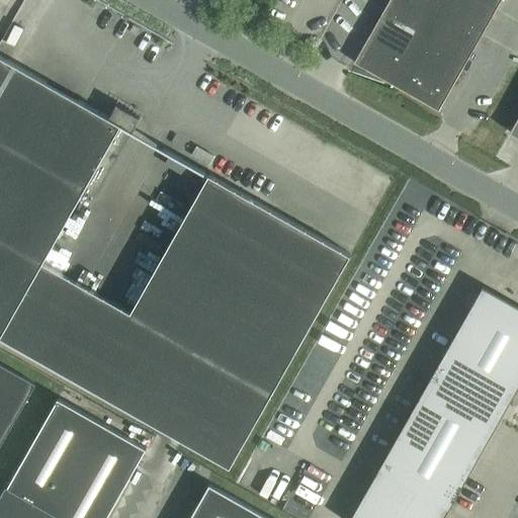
[(389,0),(354,62),(438,110),(501,0),(389,0)]
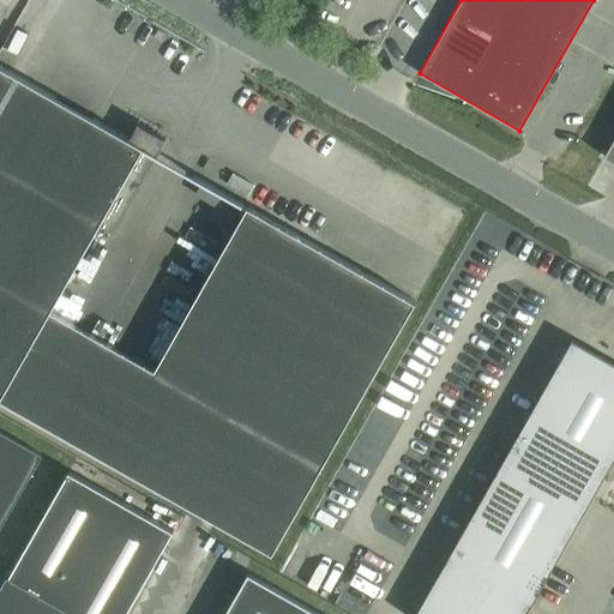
[(0,398),(0,399),(98,226),(110,233),(164,142),(137,125),(128,139),(0,66),(0,398)]
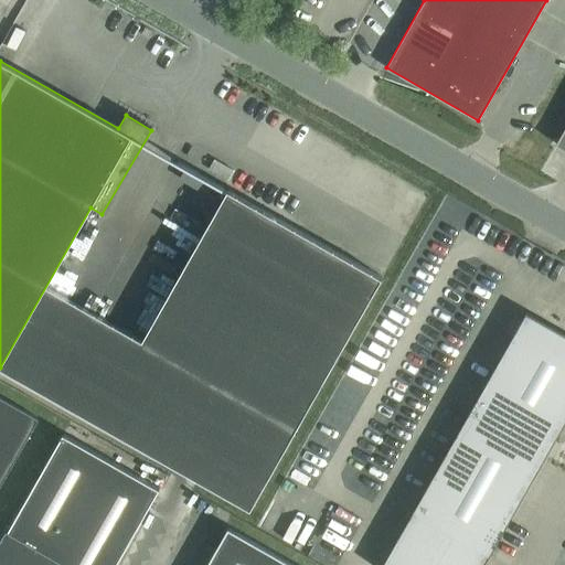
[(564,149),(564,127),(555,145),(564,149)]
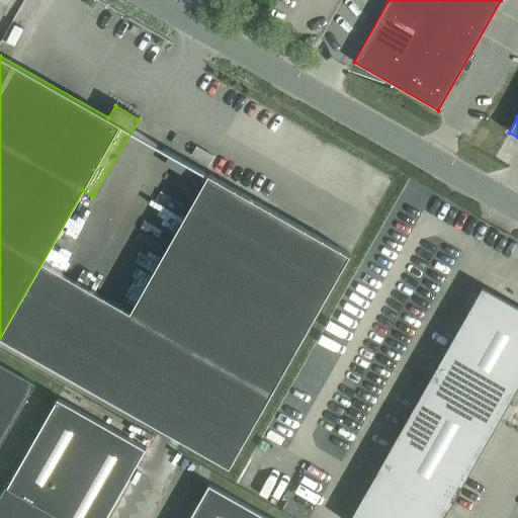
[(42,262),(0,337),(229,466),(350,255),(208,174),(131,312),(42,262)]
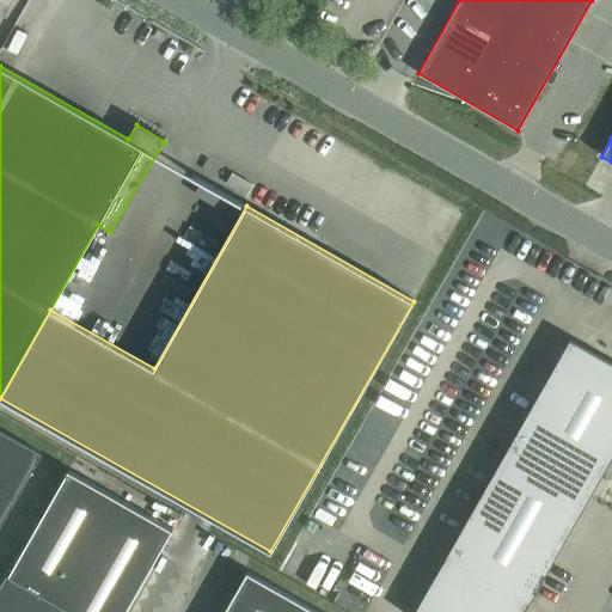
[(446,555),(530,603),(551,564),(546,562),(611,446),(611,362),(569,338),(446,555)]
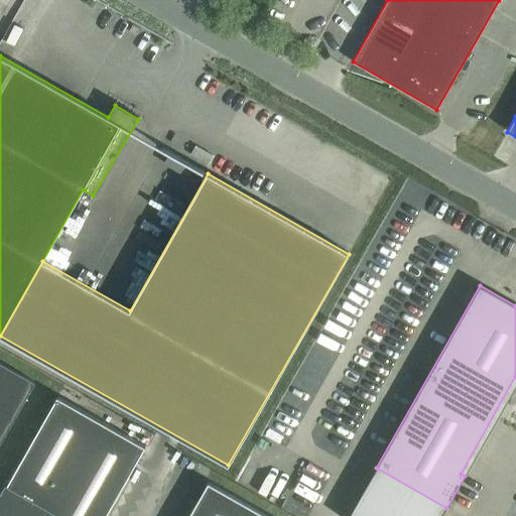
[(0,443),(35,383),(0,363),(0,443)]
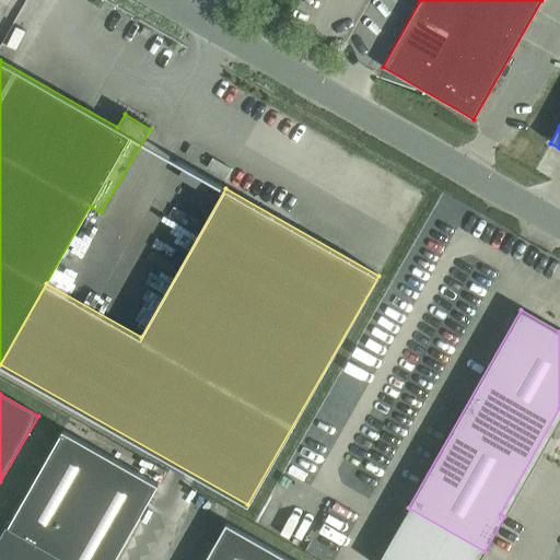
[(7,524),(0,535),(0,559),(114,559),(158,485),(62,431),(8,525),(7,524)]
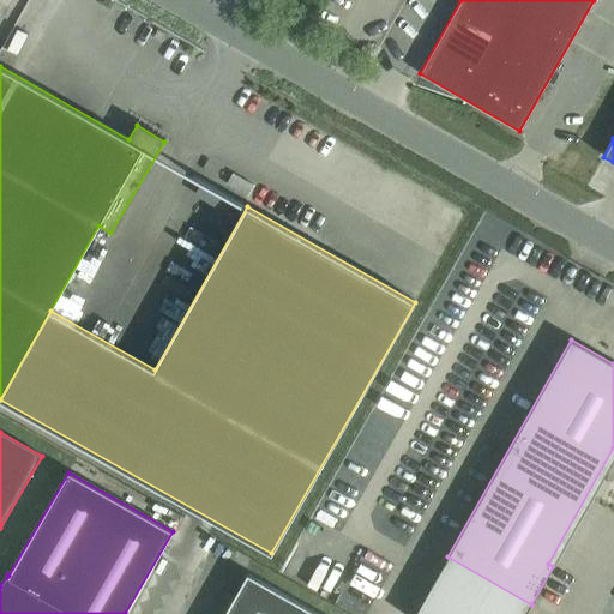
[(318,613),(247,573),(224,613),(318,613)]
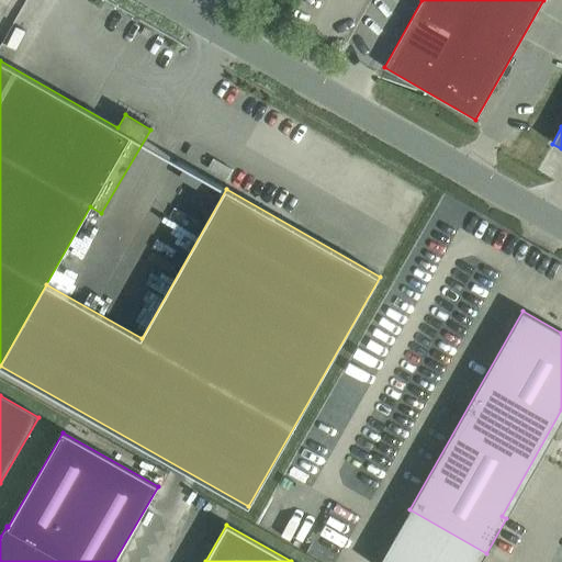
[(413,561),(389,548),(379,561),(413,561)]
